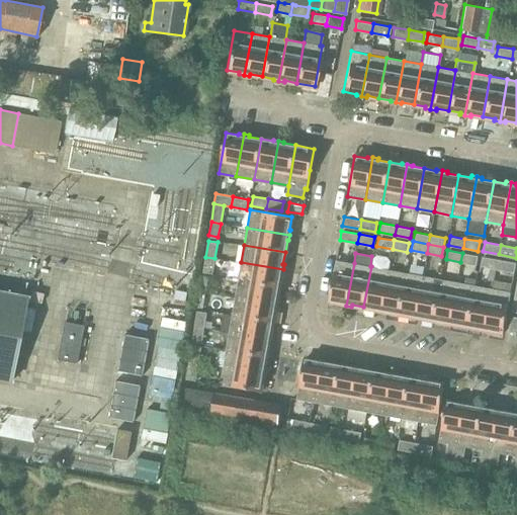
[(371,266),(363,307),(375,309),(375,311),(380,312),(389,269),(390,258),(388,255),(377,253),(373,255),(371,266)]
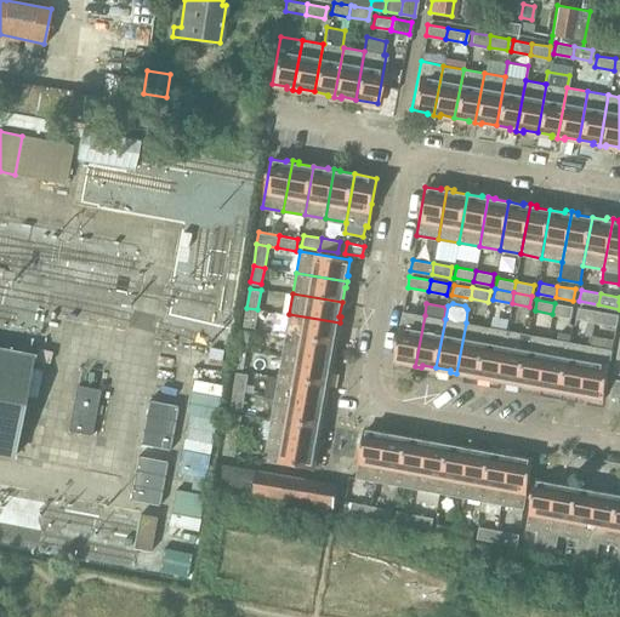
[(573,307),(555,303),(552,314),(570,316),(573,307)]
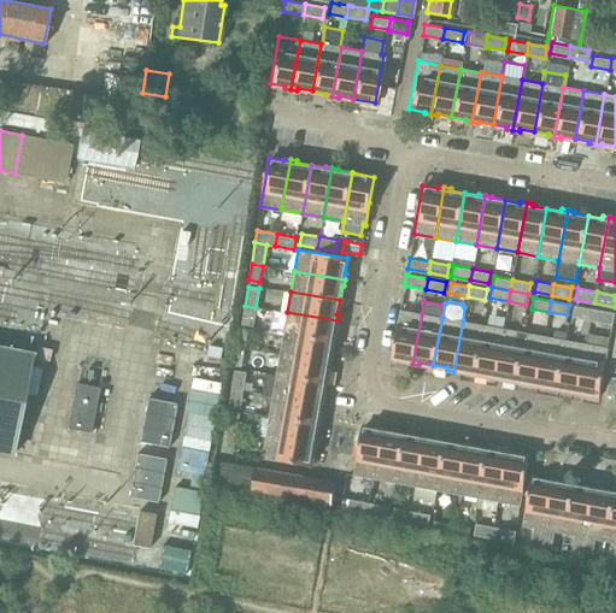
[(592,319),(593,308),(574,305),(573,317),(592,319)]
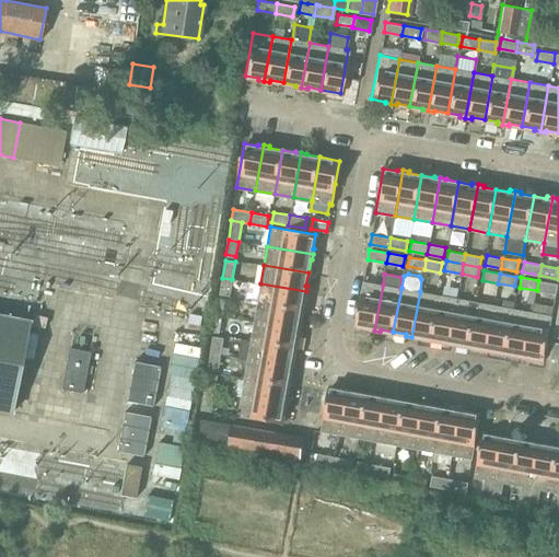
[(220,293),(230,294),(232,279),(222,278),(220,293)]
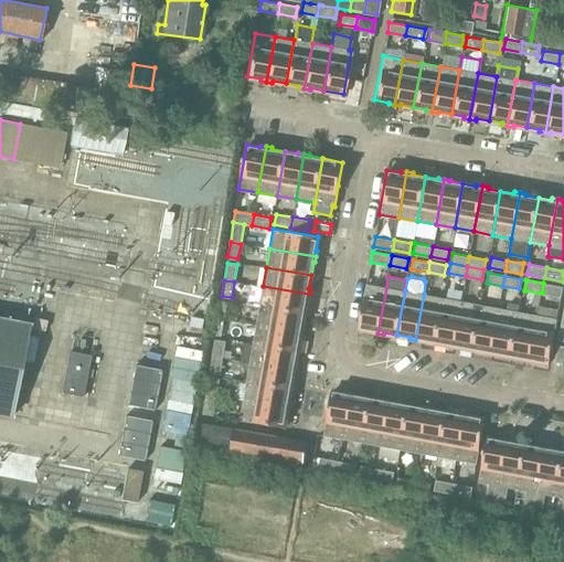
[(562,286),(543,283),(542,293),(560,297),(562,286)]
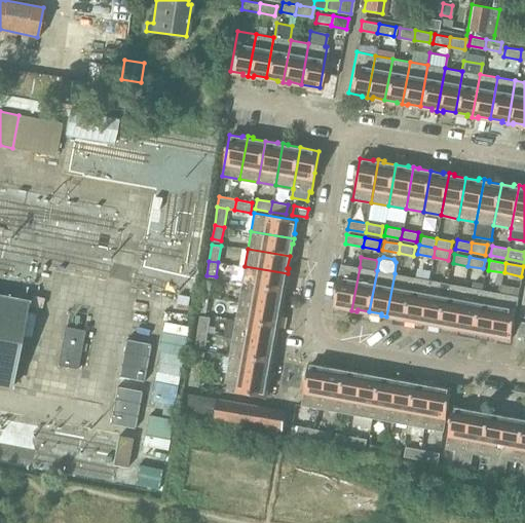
[(341,264),(333,305),(346,307),(346,309),(351,310),(360,267),(341,264)]
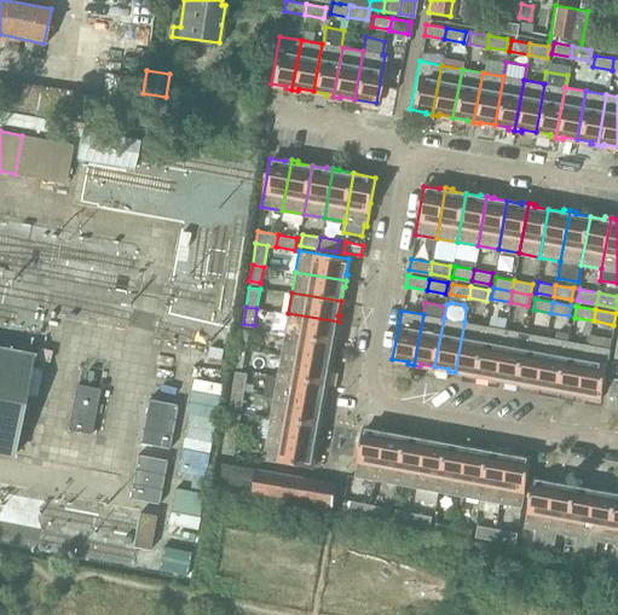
[(288,313),(284,334),(333,342),(336,328),(338,329),(339,321),(288,313)]
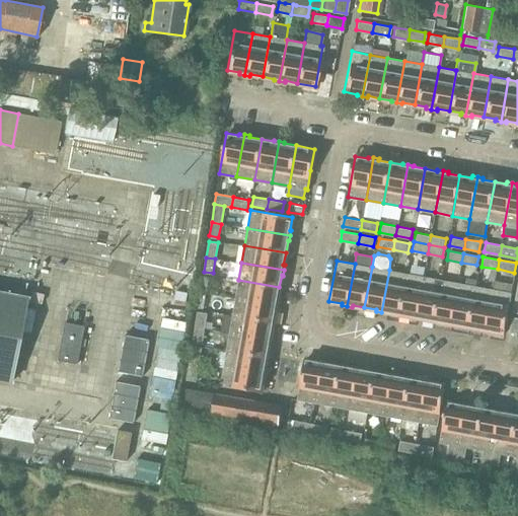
[(389,270),(381,312),(387,313),(387,311),(399,313),(407,273),(389,270)]
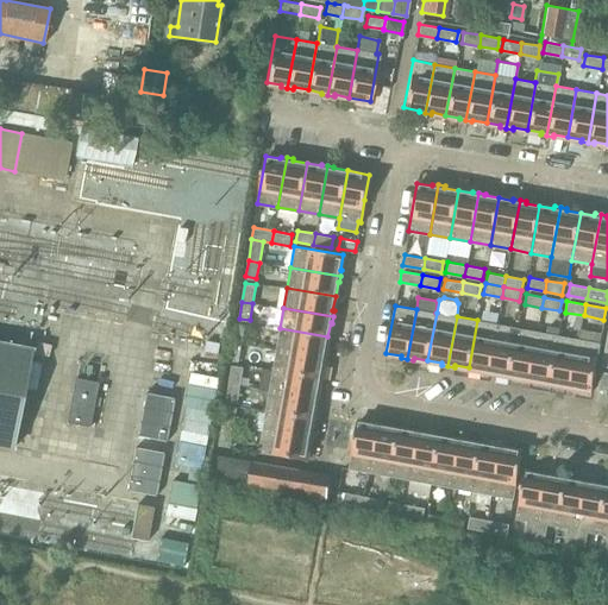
[(477,320),(469,367),(482,370),(482,372),(488,373),(497,323),(477,320)]
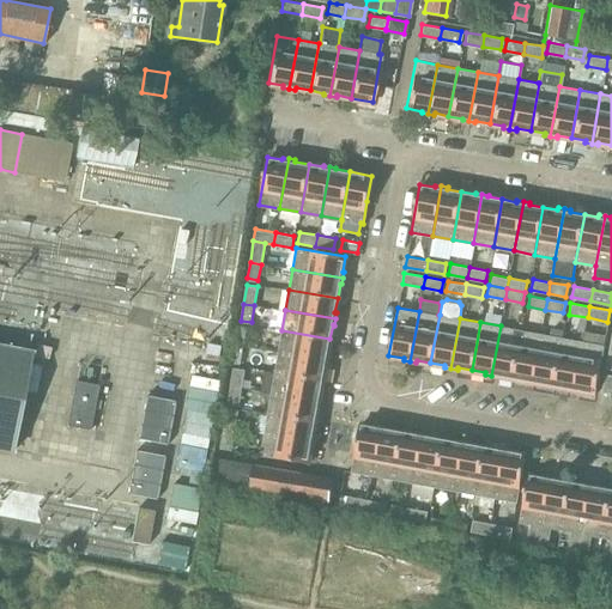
[(235,324),(231,343),(242,346),(246,327),(235,324)]
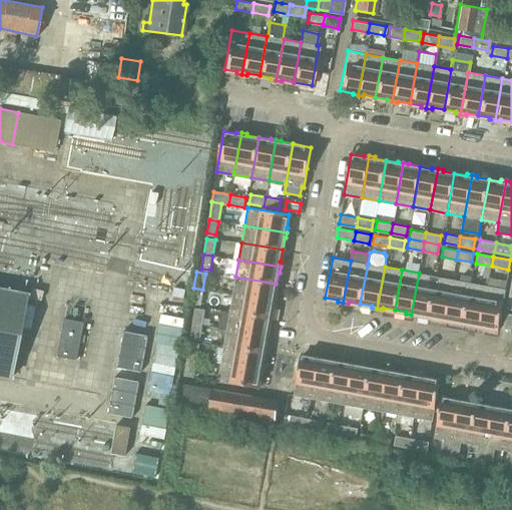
[(419,273),(411,315),(417,316),(417,314),(429,316),(436,277),(419,273)]
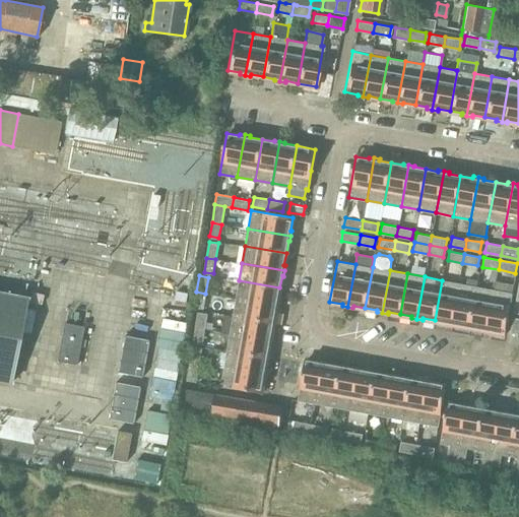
[(459,283),(451,325),(457,326),(457,325),(469,327),(476,286),(477,280),(467,278),(466,284),(459,283)]
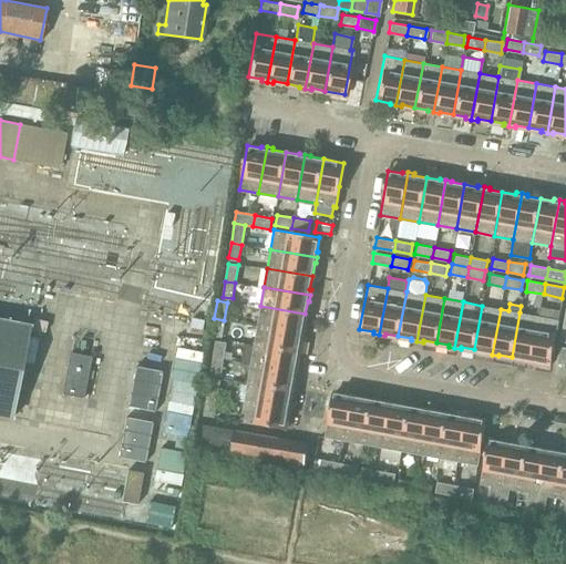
[(260,306),(257,325),(304,334),(305,328),(305,327),(302,327),(305,314),(260,306)]
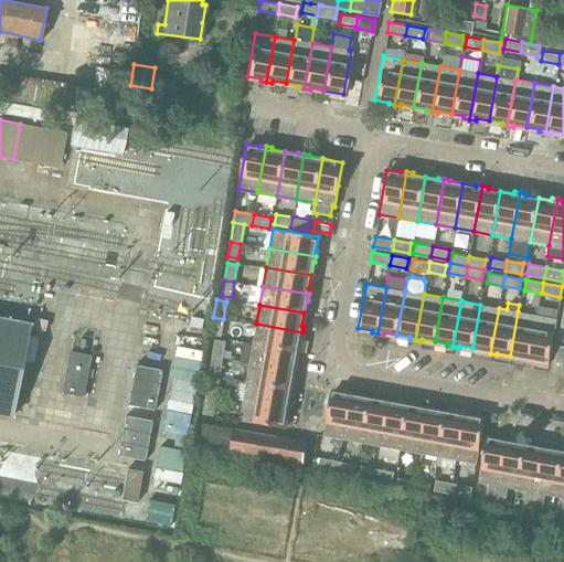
[(480,305),(472,348),(485,351),(485,352),(490,353),(499,308),(480,305)]
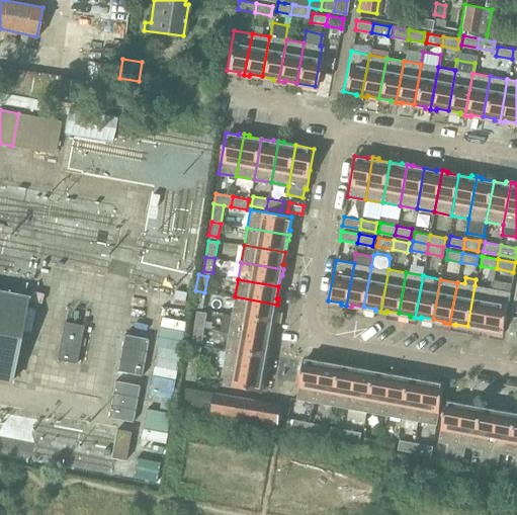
[(492,288),(485,330),(490,331),(490,330),(503,332),(510,291),(511,283),(501,281),(499,289),(492,288)]
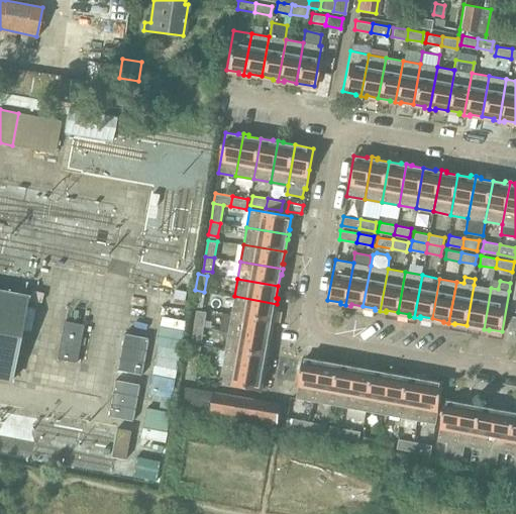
[(474,285),(467,325),(479,327),(478,328),(484,329),(491,288),(474,285)]
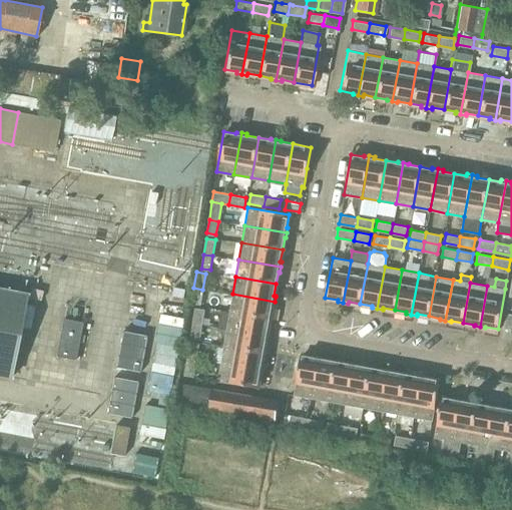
[(0,375),(10,377),(26,293),(0,288),(0,375)]
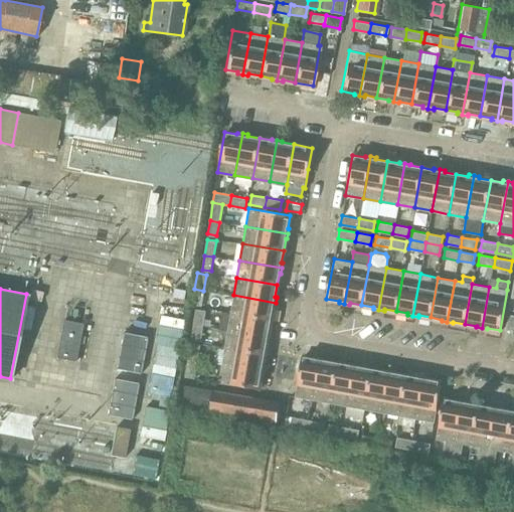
[(201,305),(203,291),(194,289),(192,303),(201,305)]
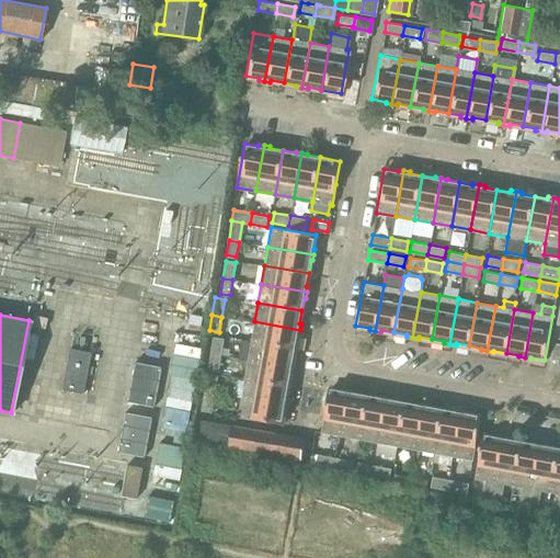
[(254,321),(251,340),(295,348),(297,336),(299,336),(300,330),(254,321)]
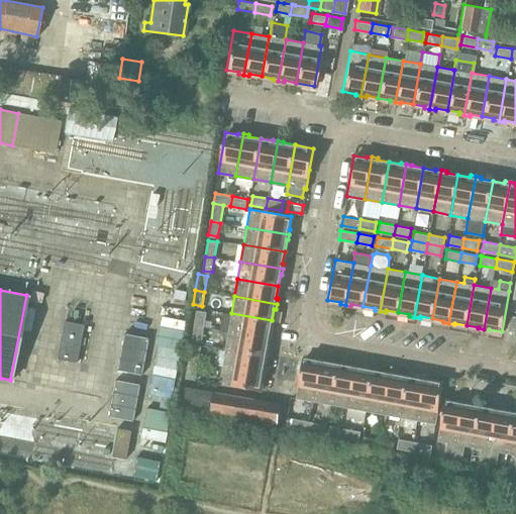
[(196,310),(194,324),(203,326),(206,311),(196,310)]
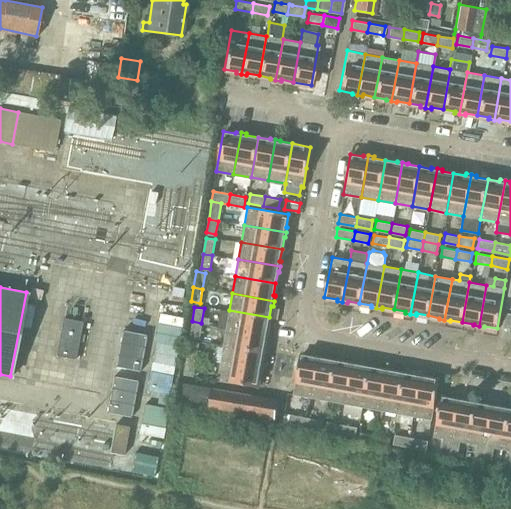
[(221,309),(218,326),(226,328),(268,335),(269,330),(267,329),(269,317),(229,310),(221,309)]
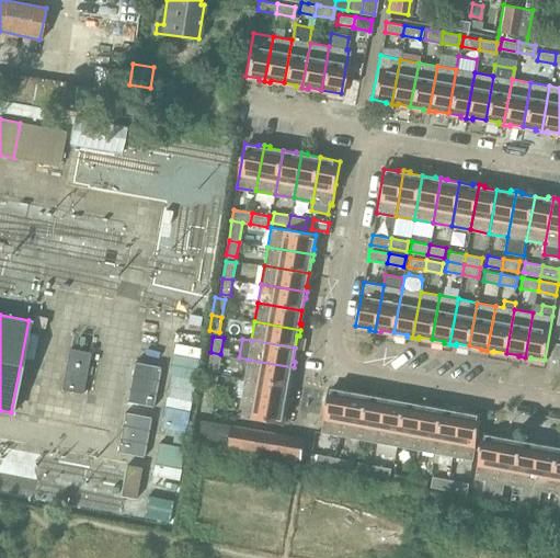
[(559,343),(553,342),(550,359),(559,360),(559,343)]
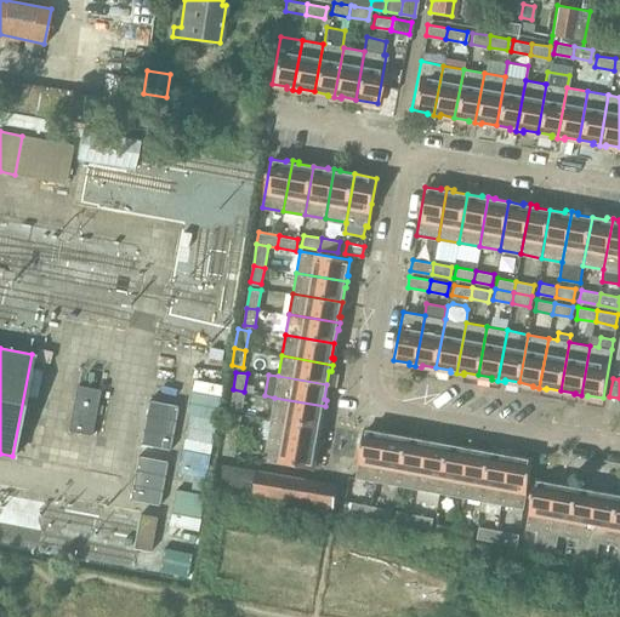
[(67,429),(68,429),(89,434),(91,433),(98,389),(98,388),(77,384),(75,386),(67,429)]
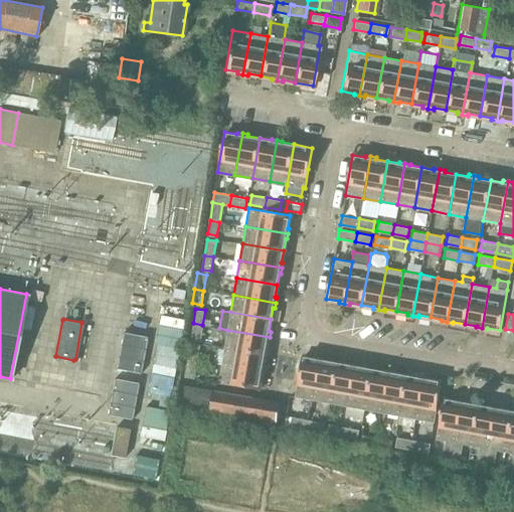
[(193,323),(191,339),(200,340),(202,325),(193,323)]
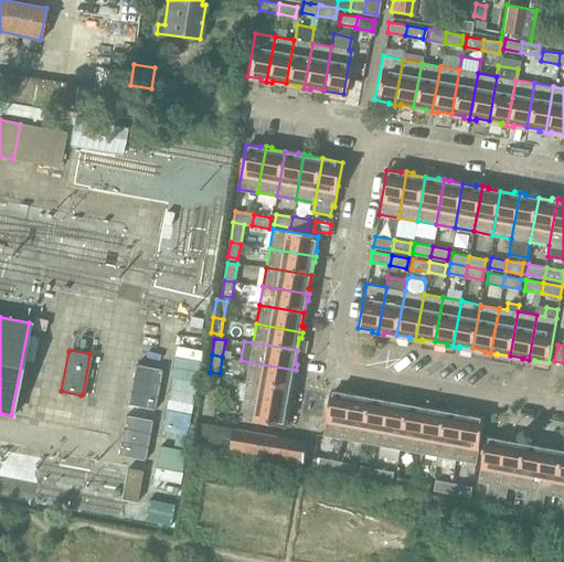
[(249,362),(246,381),(290,389),(293,375),(295,375),(296,370),(249,362)]
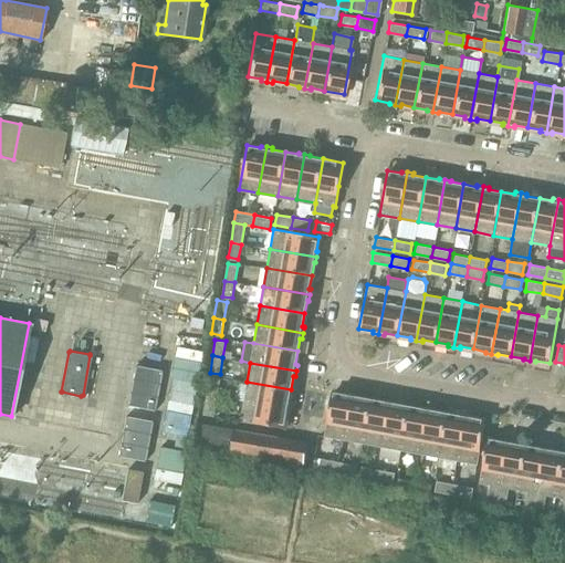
[(134,364),(126,405),(154,409),(161,369),(134,364)]
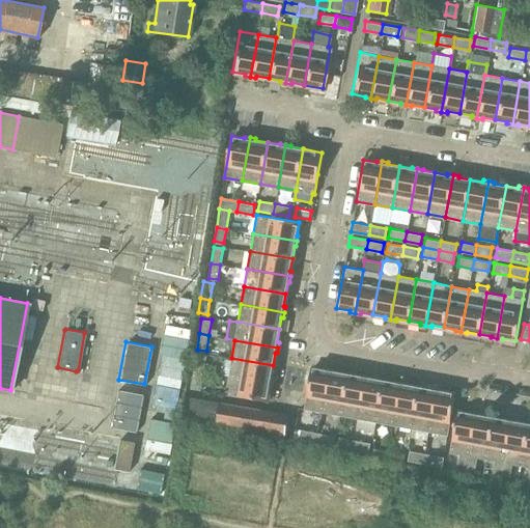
[(196,354),(194,368),(203,370),(206,355),(196,354)]
